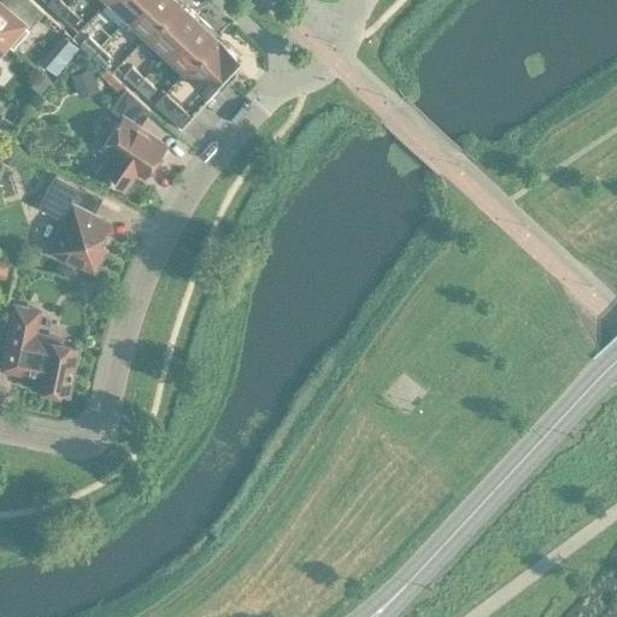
[(0,0),(0,39),(3,42),(19,23),(27,30),(42,12),(29,0),(0,0)]
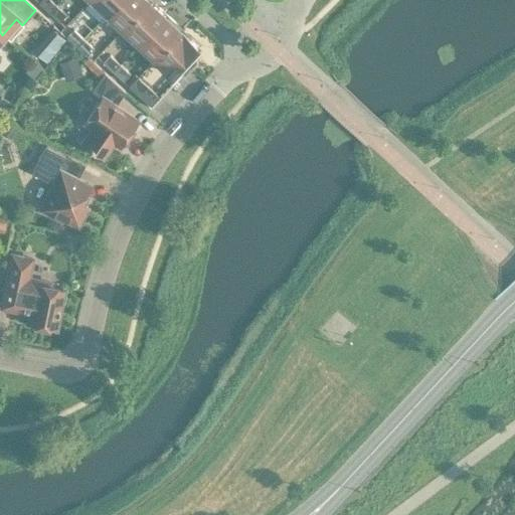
[(47,13),(54,5),(48,0),(40,0),(37,3),(47,13)]
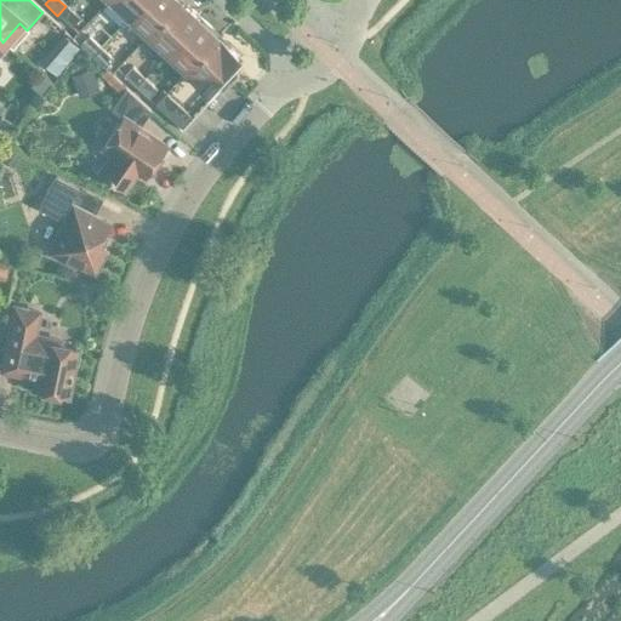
[(107,0),(108,0),(126,18),(142,0),(107,0)]
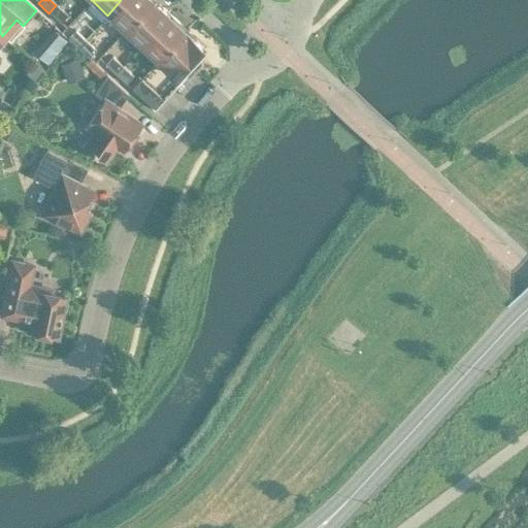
[(121,0),(107,15),(124,30),(151,1),(149,0),(121,0)]
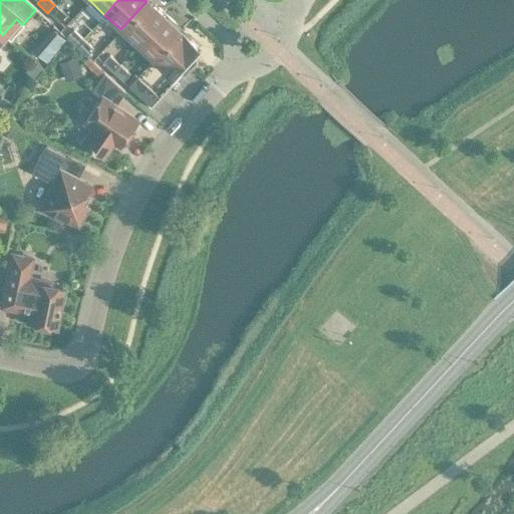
[(137,44),(165,14),(155,5),(153,7),(147,1),(120,29),(137,44)]
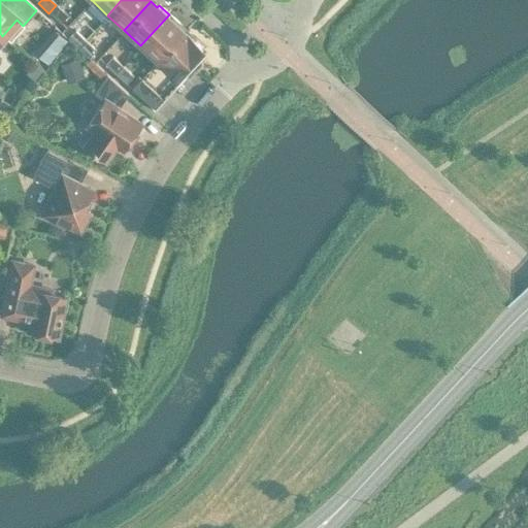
[(56,5),(48,13),(60,23),(67,15),(56,5)]
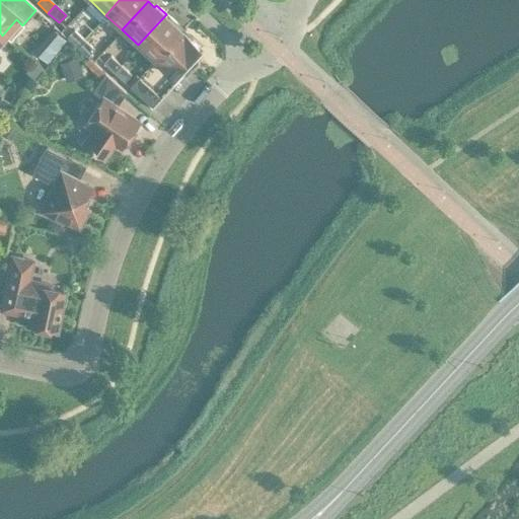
[(166,14),(138,45),(154,60),(180,31),(174,25),(176,24),(166,14)]
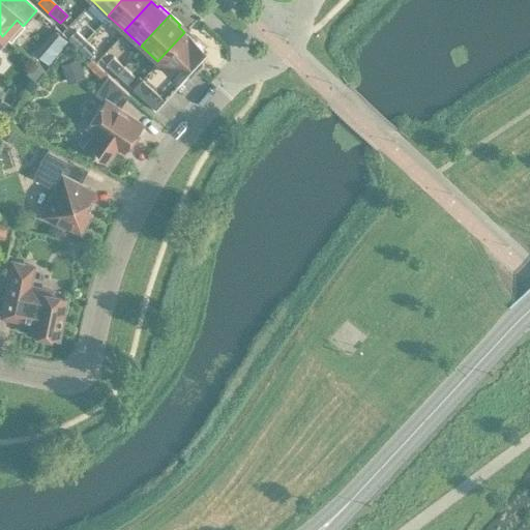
[(53,30),(43,42),(57,54),(66,41),(53,30)]
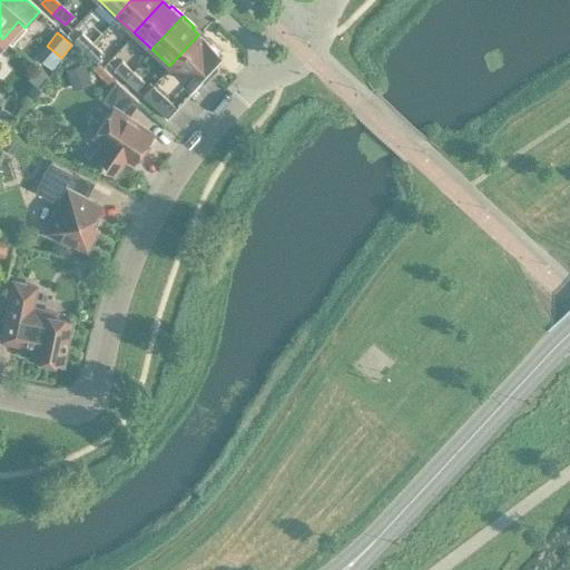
[(84,51),(91,43),(80,33),(72,41),(84,51)]
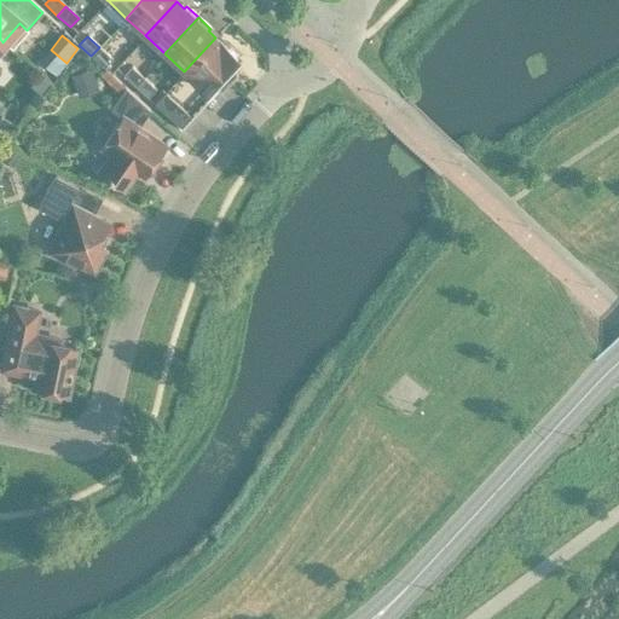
[(215,38),(184,71),(203,90),(213,80),(219,85),(218,86),(220,87),(235,70),(233,69),(233,70),(227,64),(235,56),(215,38)]
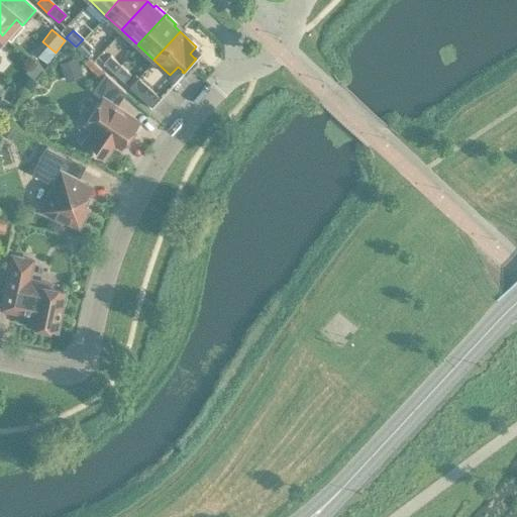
[(124,60),(130,43),(115,37),(109,54),(124,60)]
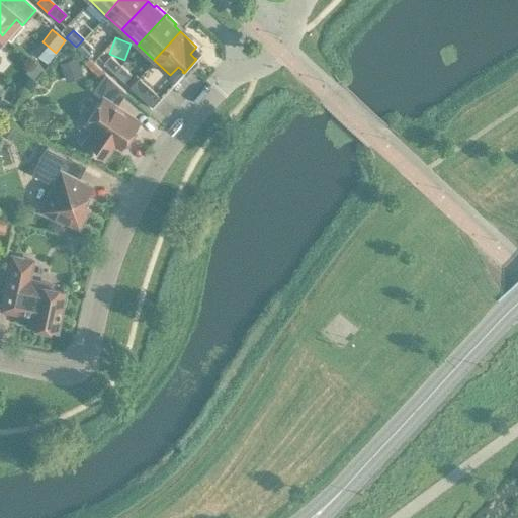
[(83,39),(76,47),(86,57),(93,50),(83,39)]
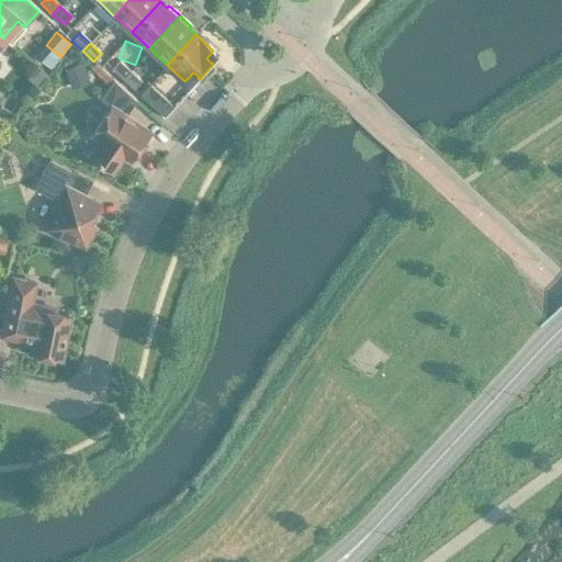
[(122,78),(130,70),(117,59),(111,68),(122,78)]
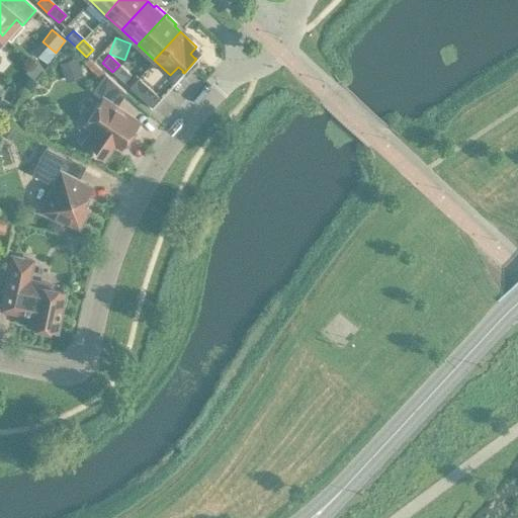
[(75,58),(59,64),(63,77),(79,71),(75,58)]
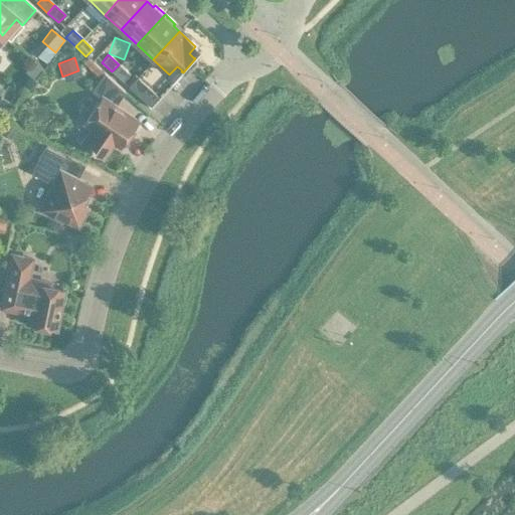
[(119,64),(112,71),(122,81),(129,73),(119,64)]
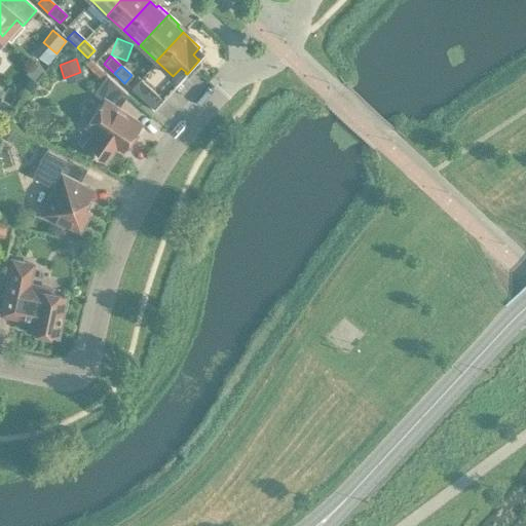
[(117,108),(126,94),(106,74),(92,92),(103,100),(85,125),(92,130),(82,146),(105,161),(115,146),(121,151),(140,123),(117,108)]
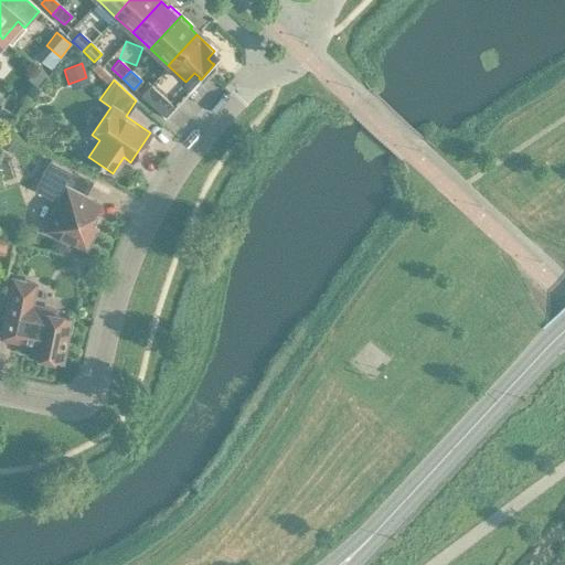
[(149,85),(140,95),(164,118),(174,108),(149,85)]
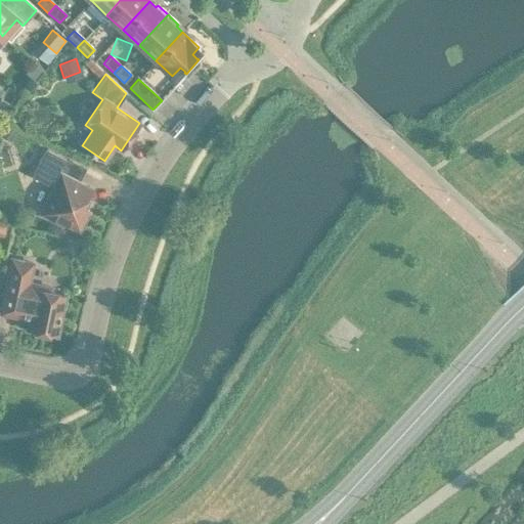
[(6,126),(1,137),(11,142),(16,131),(6,126)]
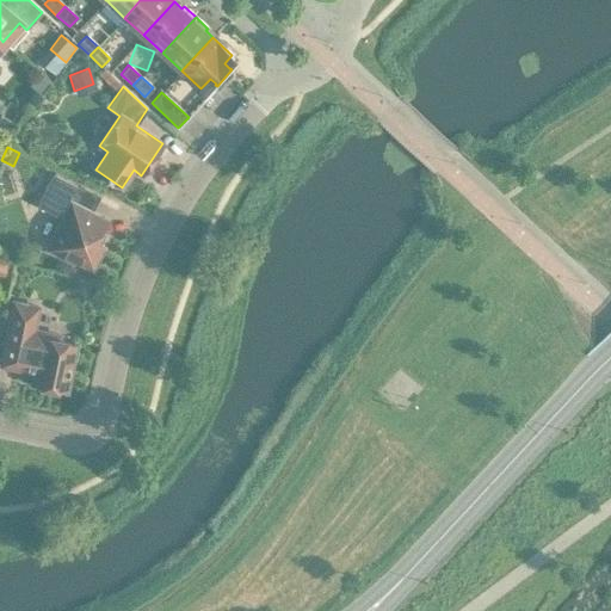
[(82,189),(53,173),(36,205),(61,218),(47,248),(72,261),(73,258),(92,267),(103,245),(96,241),(106,220),(74,203),(82,189)]
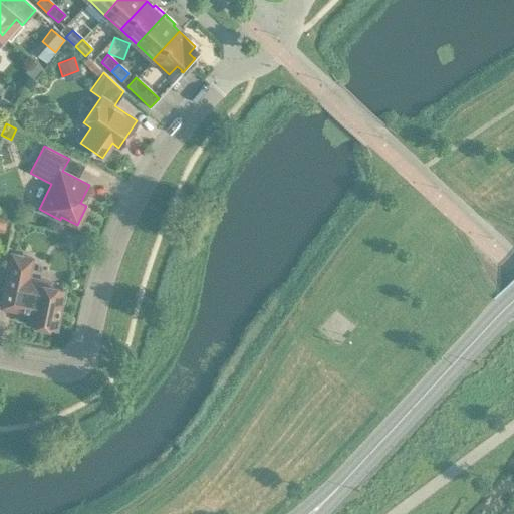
[(11,254),(0,306),(0,307),(28,313),(26,322),(55,329),(60,304),(63,302),(64,295),(62,292),(63,289),(48,285),(49,282),(27,277),(31,258),(11,254)]
